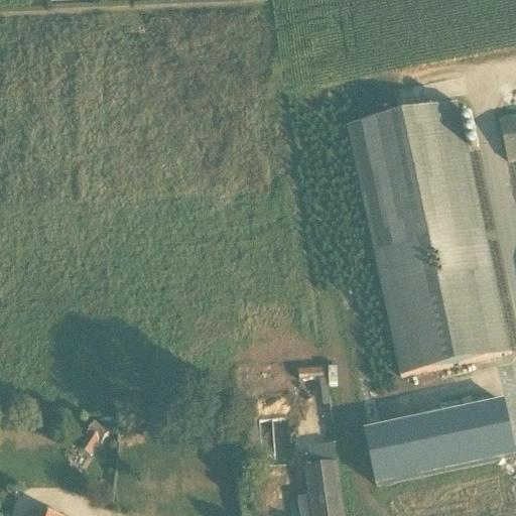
[(458,106),(348,129),(401,379),(510,356),(458,106)]
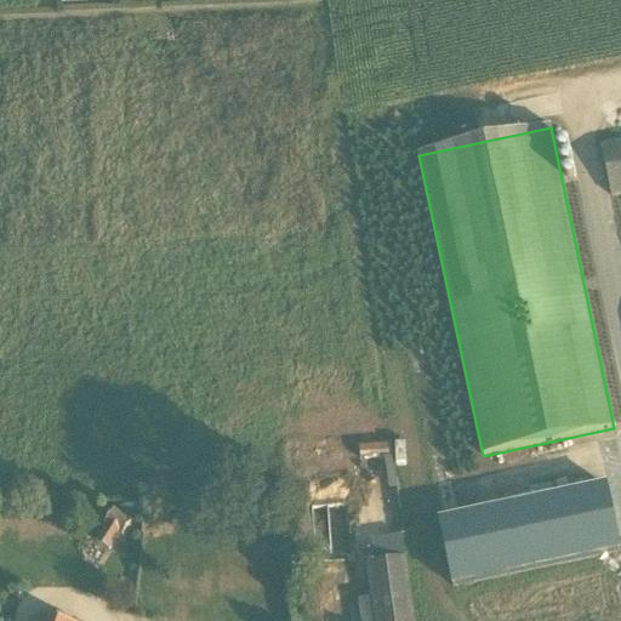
[(611,197),(620,194),(620,142),(600,147),(611,197)]
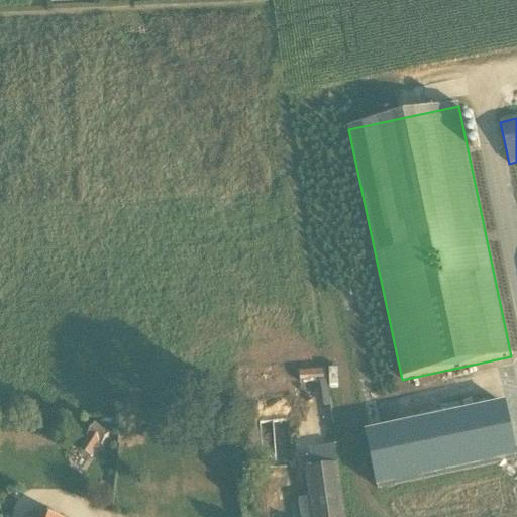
[(516,401),(394,418),(402,473),(516,456),(516,401)]
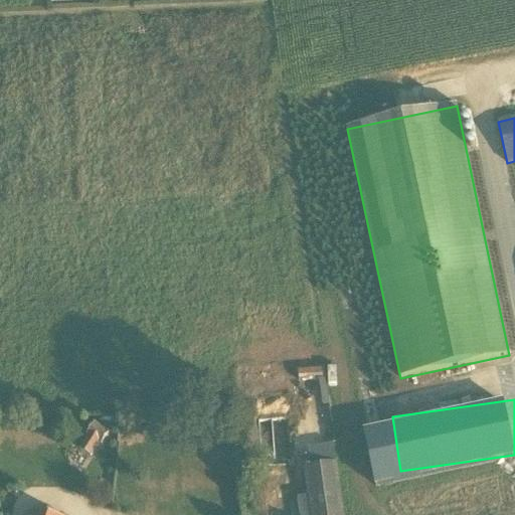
[(80,451),(91,458),(100,446),(102,447),(111,434),(95,423),(86,437),(88,439),(80,451)]
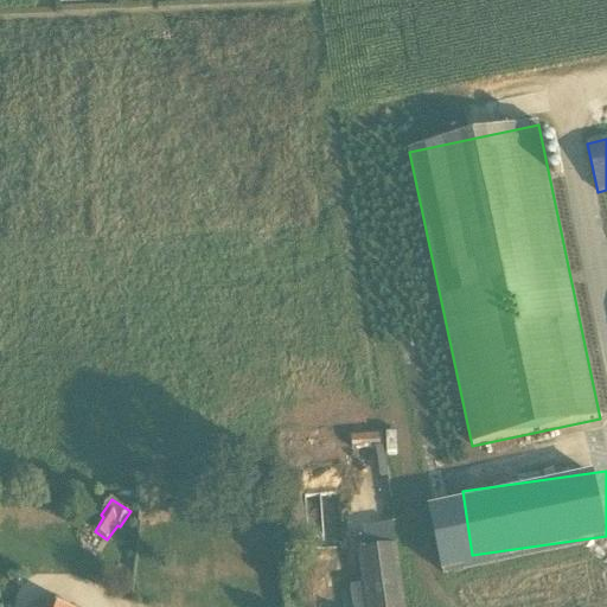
[(358,551),(363,586),(365,606),(403,606),(393,524),(363,528),(365,550),(358,551)]
